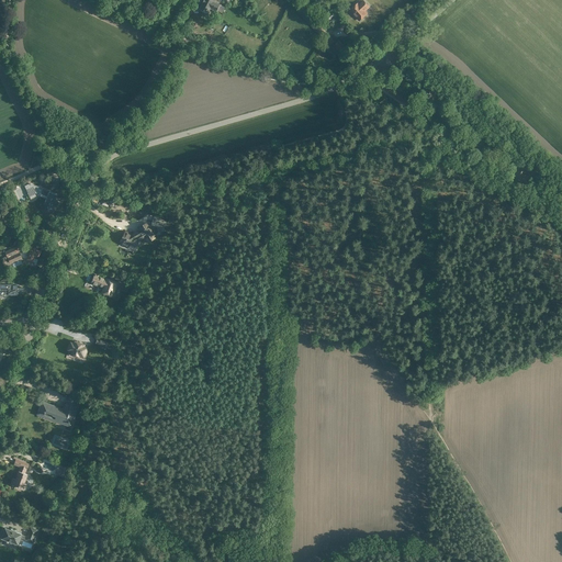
[(208,13),(211,8),(213,10),(212,11),(216,12),(221,6),(215,2),(215,0),(203,0),(204,0),(203,2),(202,6),(200,9),(208,13)]
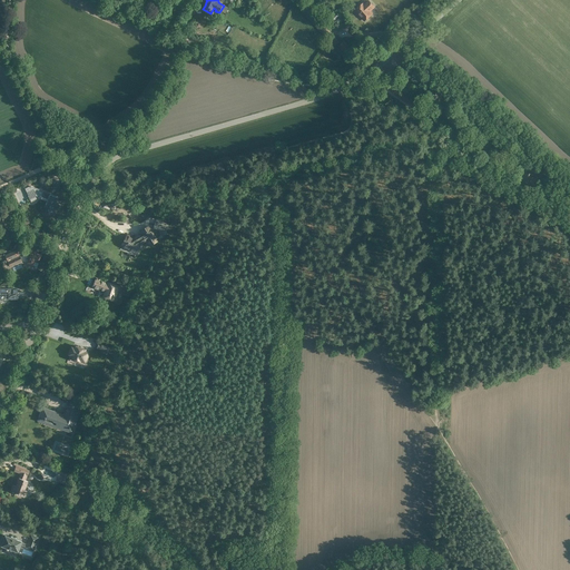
[(363,3),(356,9),(360,12),(359,13),(359,15),(359,16),(361,17),(362,17),(365,20),(372,13),(370,11),(371,9),(371,10),(374,7),(369,1),(364,6),(363,3)]
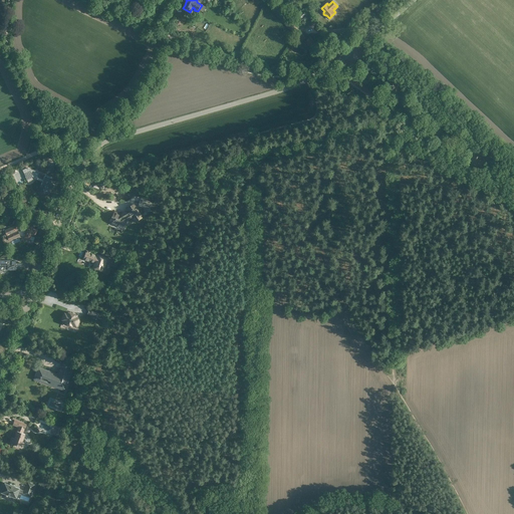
[(300,15),(292,6),(288,10),(296,19),(300,15)]
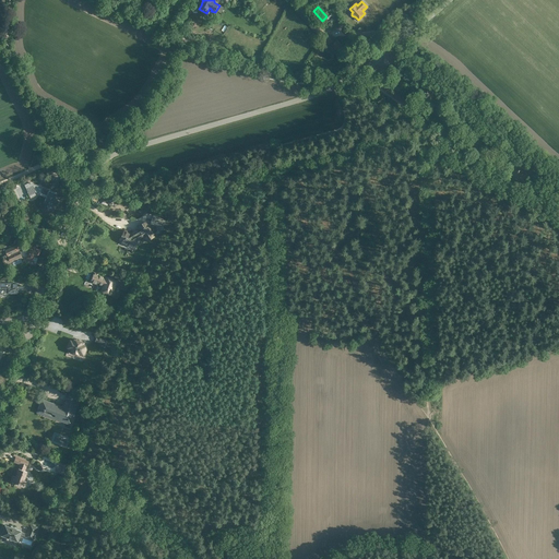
[(345,50),(337,42),(331,47),(340,57),(340,55),(345,50)]
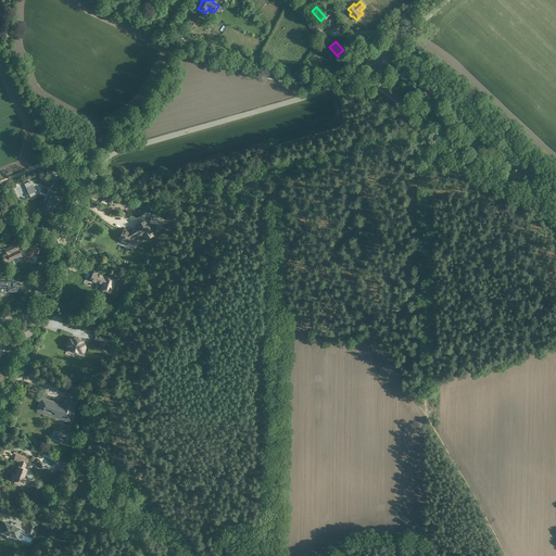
[(29,181),(24,184),(28,194),(34,191),(39,193),(40,191),(47,193),(43,201),(49,203),(47,207),(52,210),(58,202),(59,201),(54,198),(57,192),(51,191),(51,192),(48,191),(49,189),(29,181)]
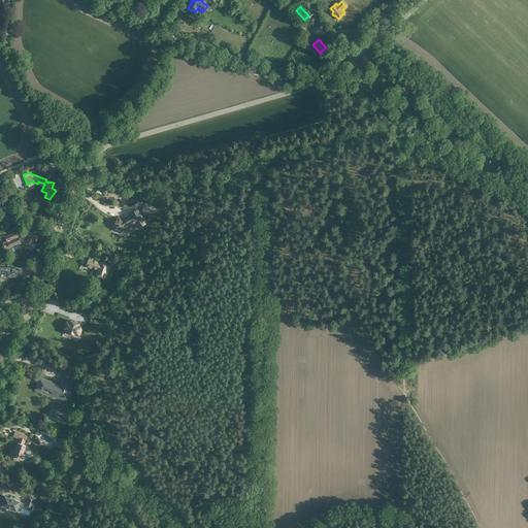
[(144,203),(142,210),(149,212),(147,215),(149,215),(149,216),(149,217),(151,218),(152,217),(153,217),(156,207),(144,203)]
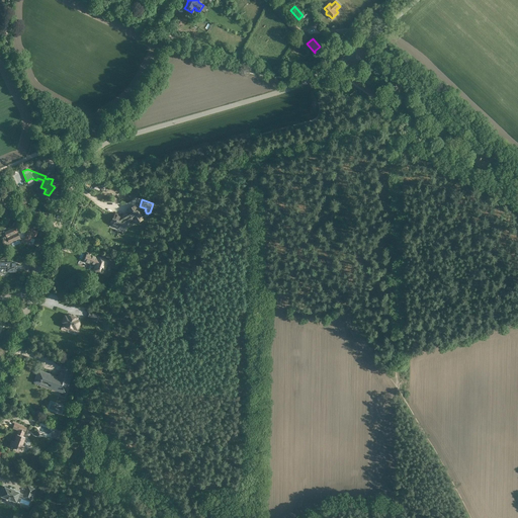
[(115,214),(110,223),(122,230),(127,222),(126,222),(132,219),(135,223),(142,219),(135,205),(127,209),(128,212),(120,218),(115,214)]
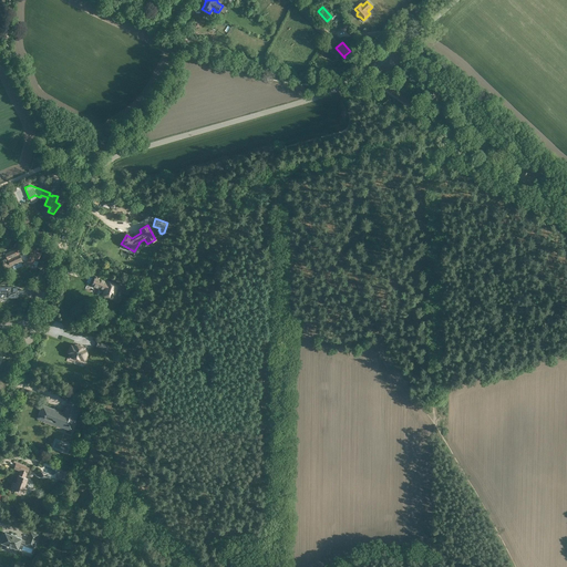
[(20,247),(4,254),(7,259),(19,254),(19,253),(21,250),(20,247)]
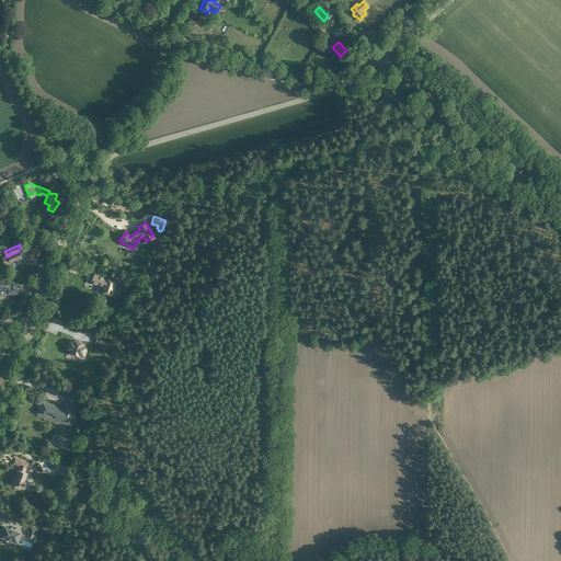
[(27,252),(26,254),(29,255),(26,259),(32,261),(34,254),(38,256),(39,251),(31,248),(29,252),(27,252)]
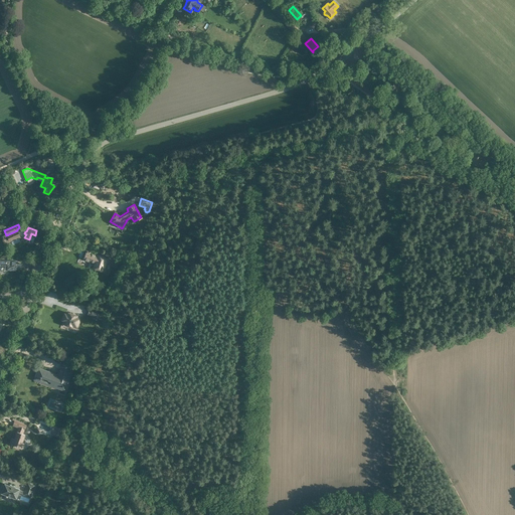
[(17,230),(6,235),(9,241),(20,236),(17,230)]
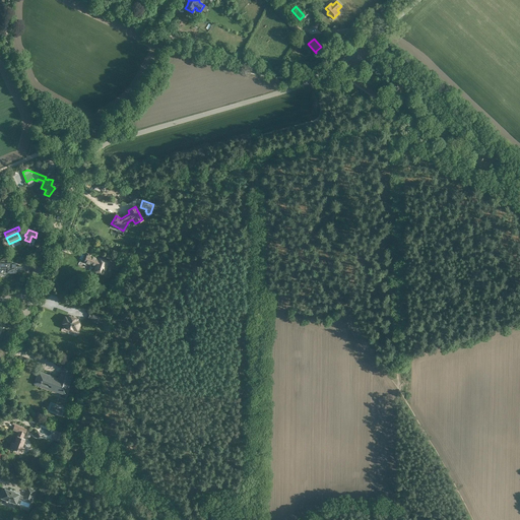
[(87,254),(84,261),(91,264),(91,265),(90,265),(89,269),(93,271),(102,274),(104,270),(105,271),(109,261),(108,261),(105,260),(98,257),(98,258),(91,255),(90,256),(89,255),(87,254)]
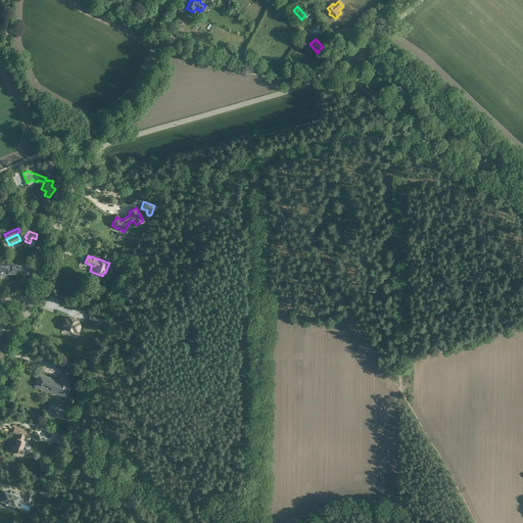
[(0,275),(3,275),(16,274),(21,273),(21,268),(15,268),(15,266),(9,266),(9,265),(0,265),(0,275)]
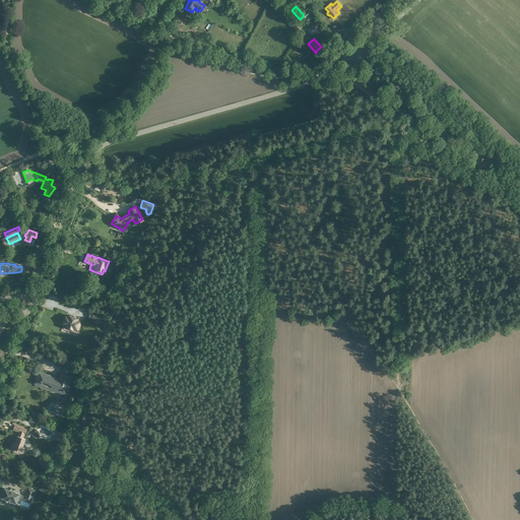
[(98,322),(100,315),(95,314),(94,316),(89,314),(88,318),(98,322)]
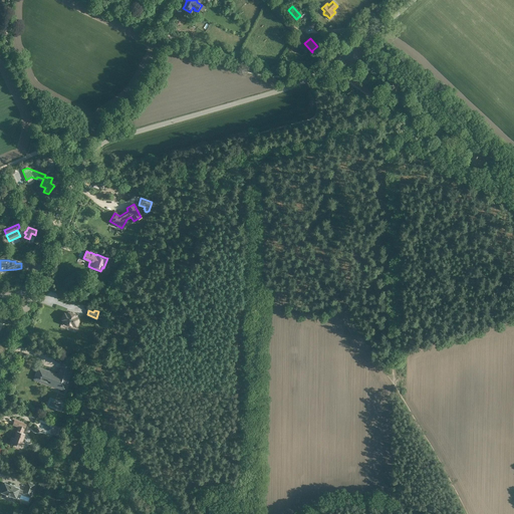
[(67,313),(64,312),(61,319),(65,321),(64,323),(71,326),(71,325),(77,327),(80,320),(78,319),(79,317),(76,316),(76,315),(67,311),(67,313)]
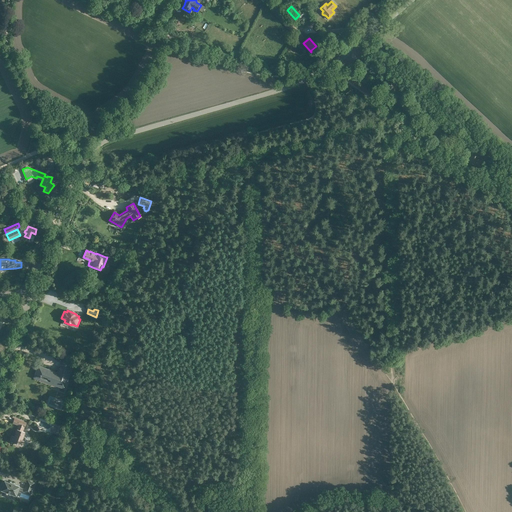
[(64,386),(66,380),(69,371),(70,372),(72,366),(72,365),(72,364),(71,364),(71,363),(64,361),(63,361),(62,361),(62,362),(59,368),(60,368),(60,369),(59,369),(57,374),(54,373),(53,373),(53,374),(50,373),(50,372),(50,371),(49,370),(40,367),(39,367),(38,367),(38,368),(36,373),(41,375),(40,376),(39,378),(47,381),(47,380),(53,382),(53,383),(62,387),(63,387),(64,387),(64,386)]
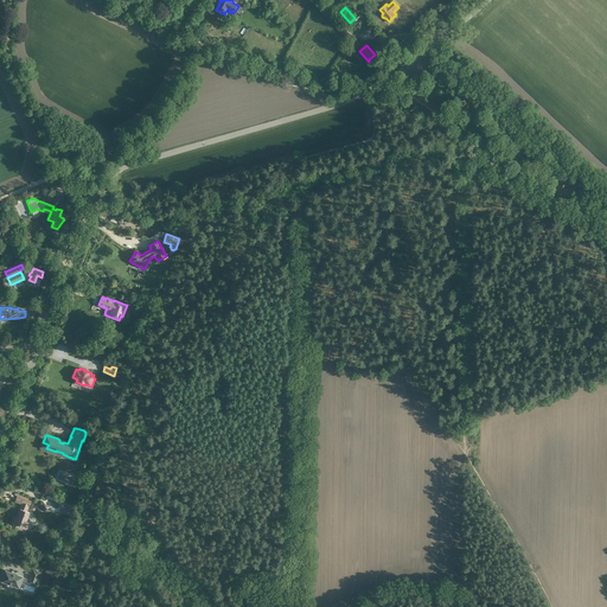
[(24,526),(29,512),(26,511),(29,506),(31,502),(24,499),(17,496),(16,502),(21,504),(20,509),(17,518),(14,517),(12,523),(24,526)]
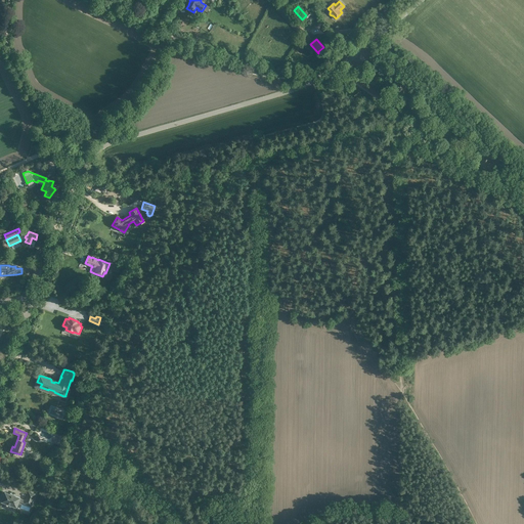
[(29,491),(25,500),(19,498),(19,497),(14,495),(15,494),(10,493),(10,494),(4,492),(3,494),(2,494),(1,498),(2,499),(1,501),(6,504),(5,506),(10,508),(11,506),(16,508),(18,500),(25,503),(24,504),(31,506),(35,494),(29,491)]
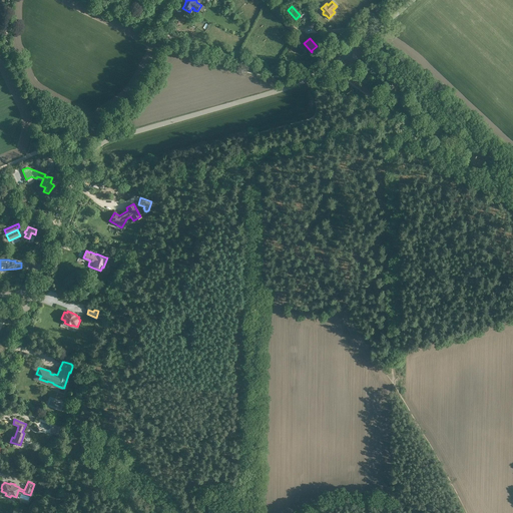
[(41,481),(39,486),(43,487),(42,491),(45,492),(48,483),(41,481)]
